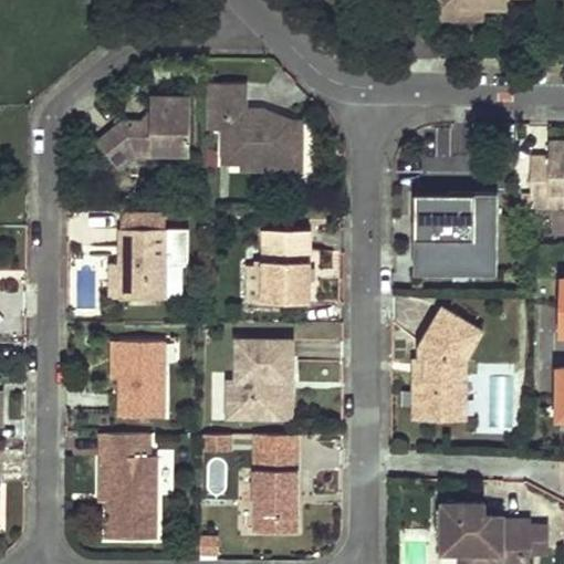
[(439,0),(439,9),(460,9),(460,4),(483,4),(483,9),(507,10),(505,0),(439,0)]
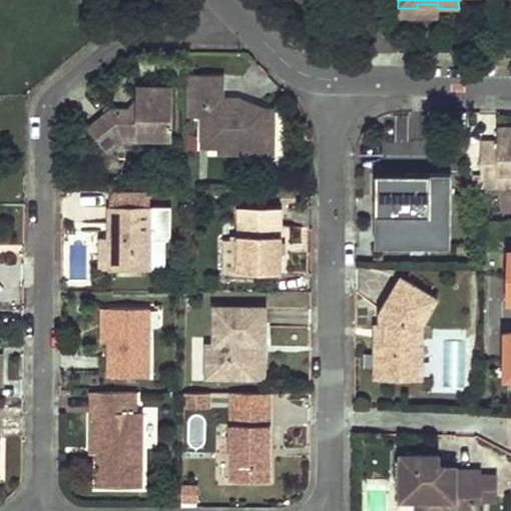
[(438,19),(438,8),(417,8),(398,8),(398,19),(438,19)]
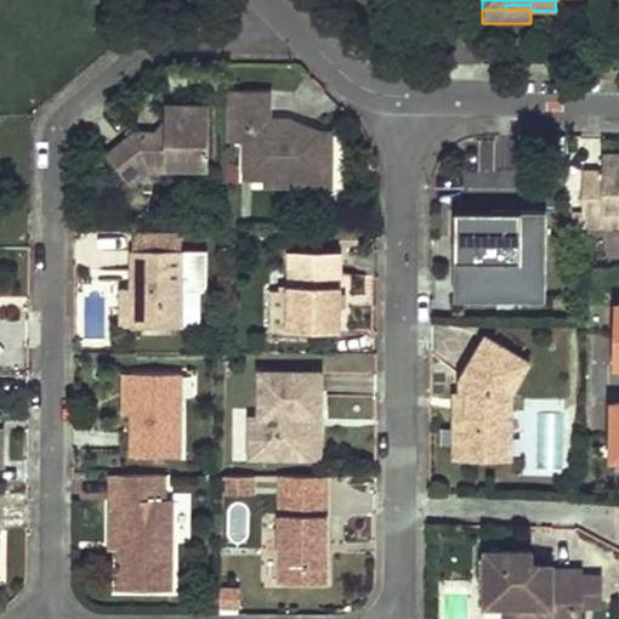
[(227,92),(227,143),(245,143),(244,180),(265,181),(265,188),(331,189),(333,132),(290,132),(290,123),(270,121),(270,94),(227,92)]
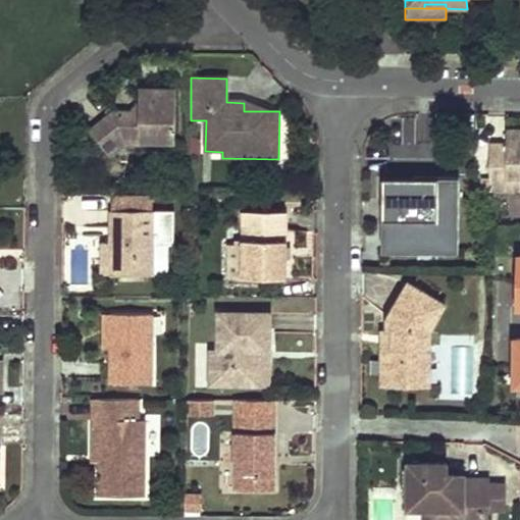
[(173,93),(138,93),(138,107),(138,115),(126,116),(109,116),(85,138),(105,162),(119,149),(119,147),(119,141),(136,141),(136,144),(139,144),(173,144),(173,93)]
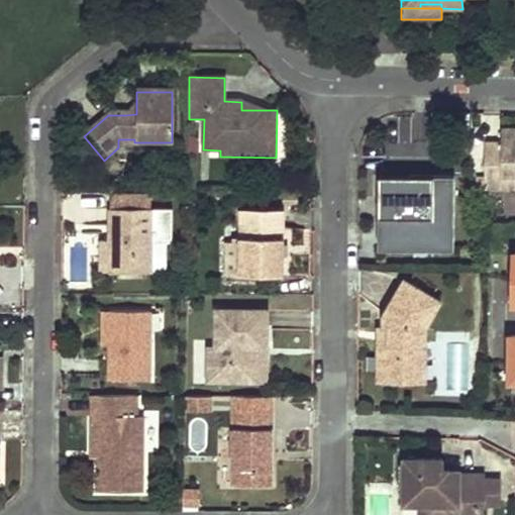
[(136,106),(125,115),(136,114),(136,106)]
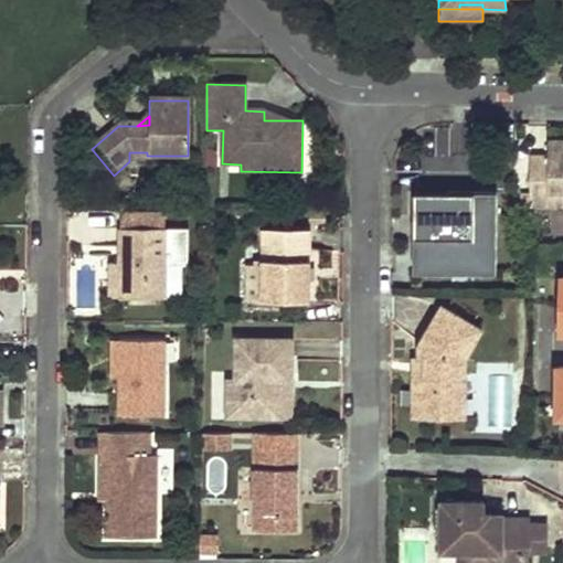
[(562,141),(550,142),(550,158),(531,158),(531,209),(550,209),(550,192),(562,191),(562,141)]
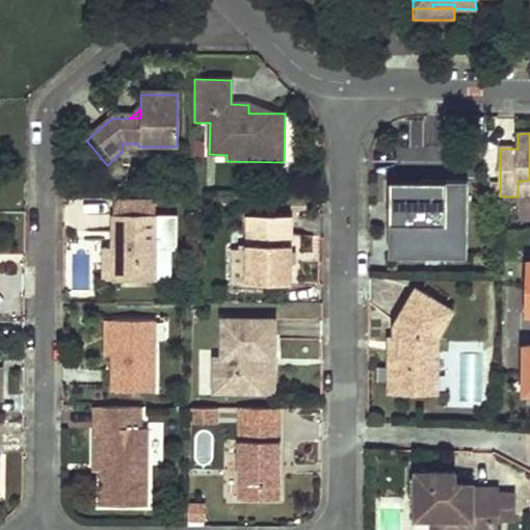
[(466,181),(389,179),(387,256),(464,258),(466,181)]
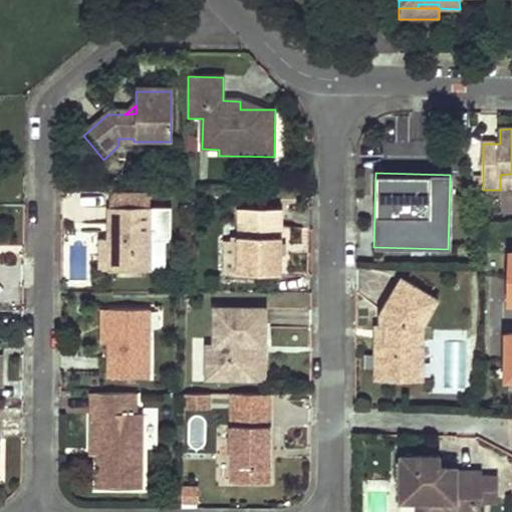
[(511,174),(500,175),(500,190),(511,190),(511,174)]
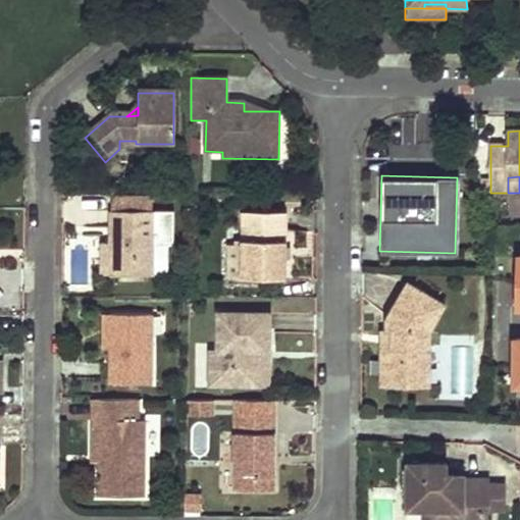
[(152,197),(112,197),(112,213),(152,213),(152,197)]
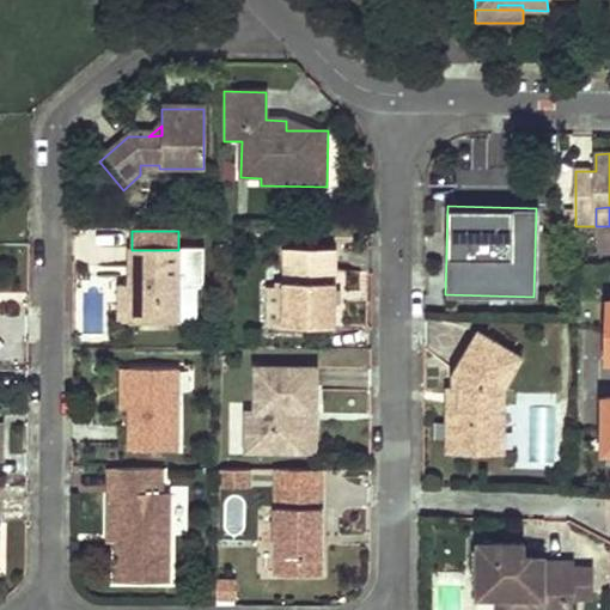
[(132,250),(129,250),(129,287),(129,325),(180,325),(180,291),(203,291),(203,250),(178,250),(132,250)]
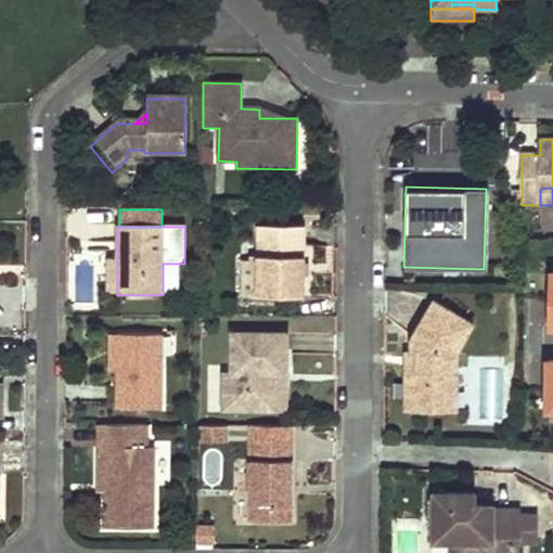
[(304,227),(257,227),(257,261),(257,296),(303,296),(304,227)]
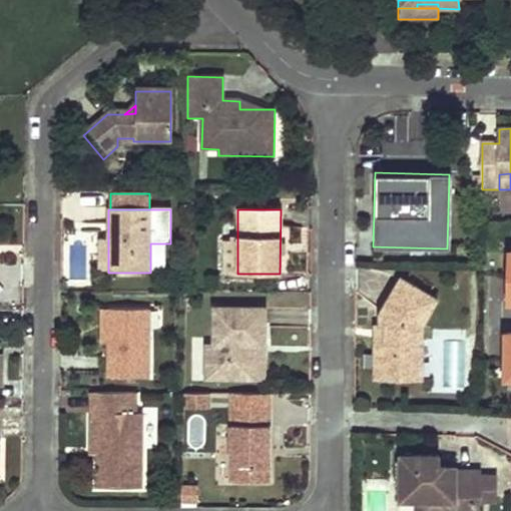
[(237,241),(222,241),(222,274),(237,274),(237,241)]
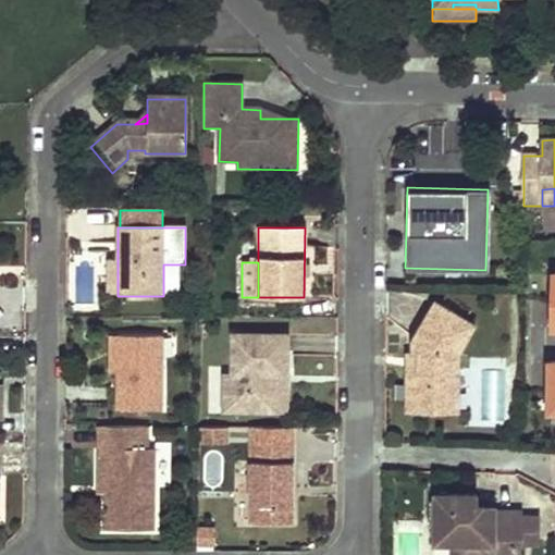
[(475,325),(436,301),(414,341),(414,354),(417,354),(417,369),(408,375),(407,410),(444,411),(444,391),(459,391),(459,352),(475,325)]
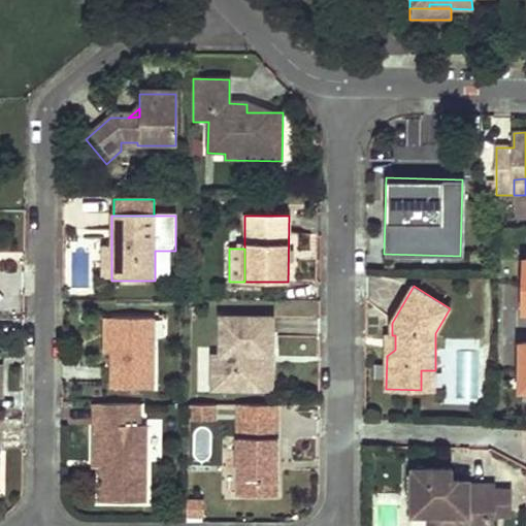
[(272,320),(220,319),(220,356),(212,356),(212,392),(261,392),(261,357),(272,356),(272,320)]
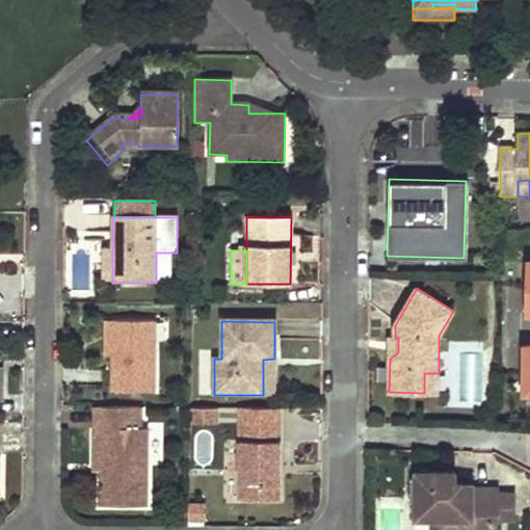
[(155,322),(112,322),(112,359),(112,395),(155,395),(155,322)]
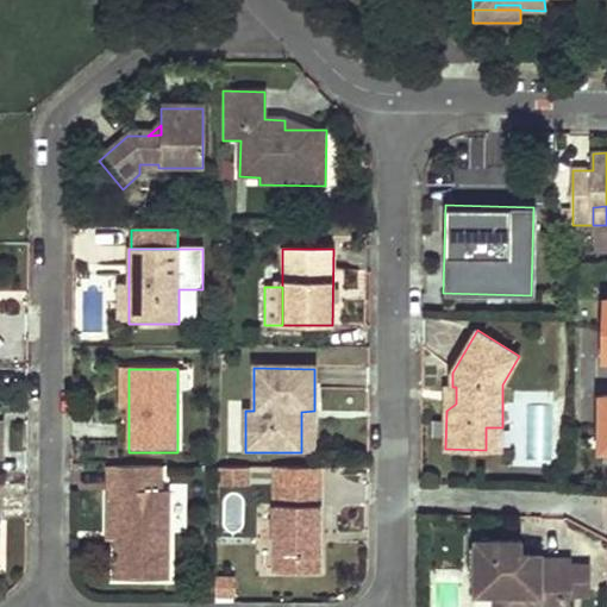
[(314,411),(301,412),(301,452),(315,452),(314,411)]
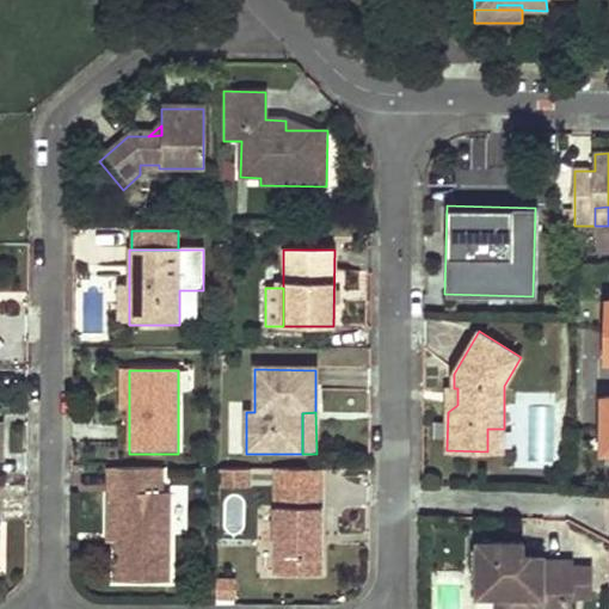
[(504,429),(487,429),(487,451),(503,451),(504,429)]
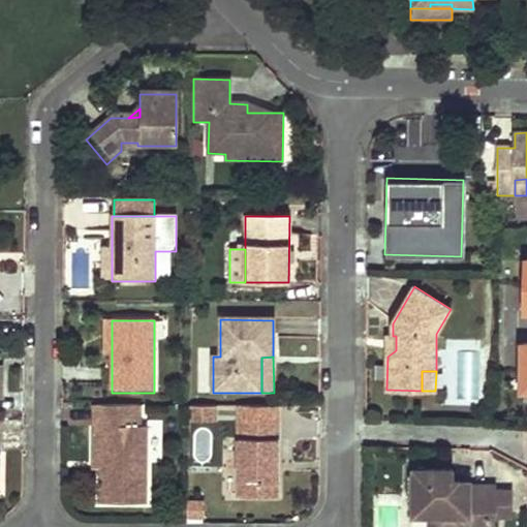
[(149,427),(142,427),(142,406),(96,406),(97,442),(103,441),(103,471),(103,504),(149,504),(149,427)]
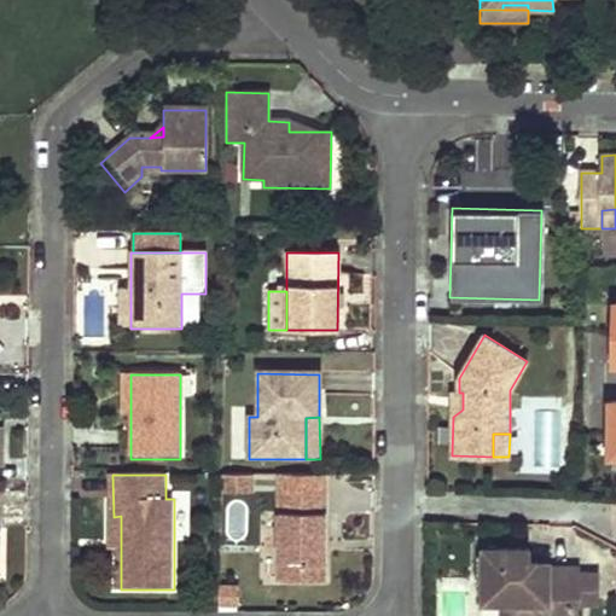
[(254,476),(224,475),(224,493),(254,493),(254,476)]
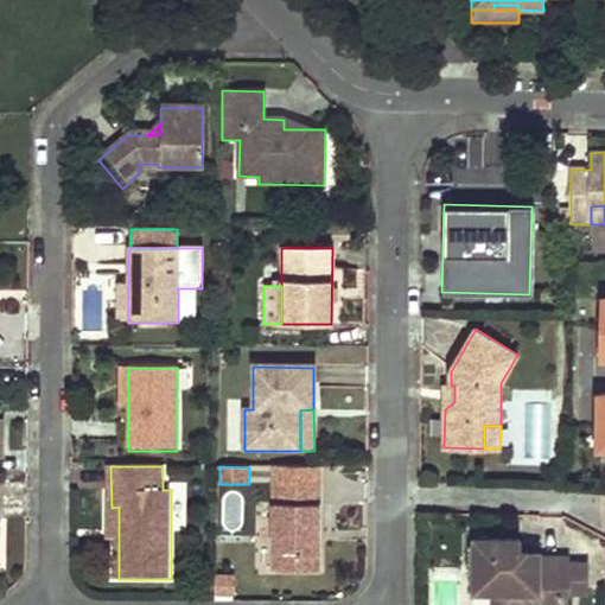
[(325,533),(325,485),(278,485),(278,572),(324,572),(324,545),(320,545),(320,533),(325,533)]
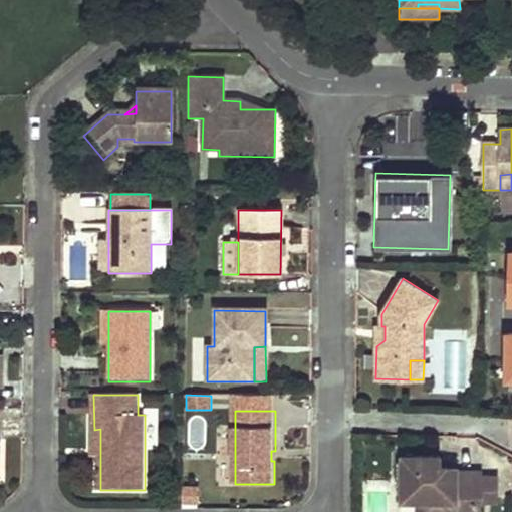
[(458,465),(440,465),(441,460),(441,454),(403,454),(402,499),(419,499),(437,499),(437,511),(471,511),(471,503),(483,503),(483,500),(483,475),(483,470),(458,470),(458,465)]
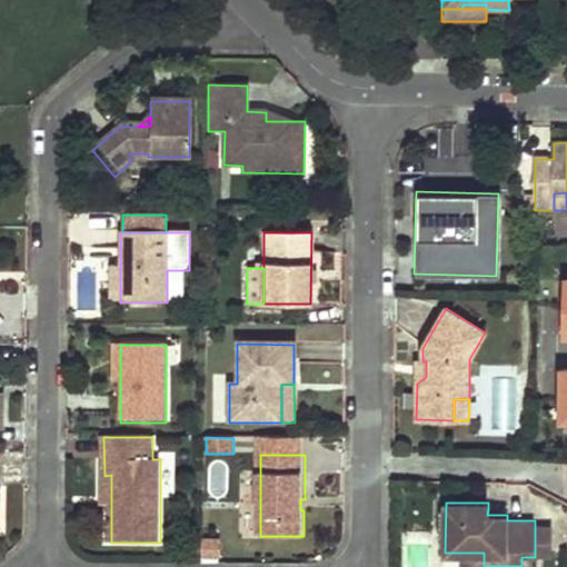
[(551,554),(551,526),(535,526),(535,554),(551,554)]
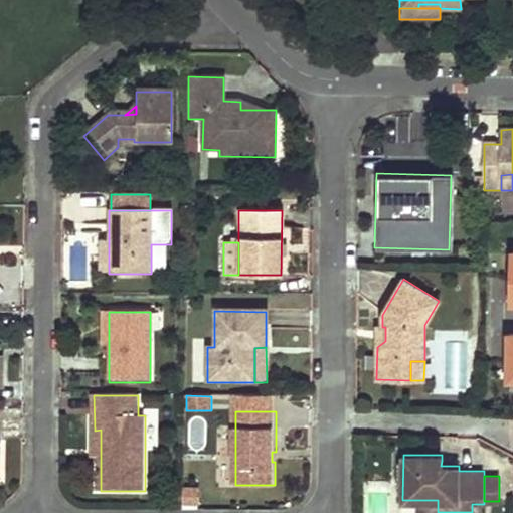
[(201,489),(186,489),(186,504),(201,504),(201,489)]
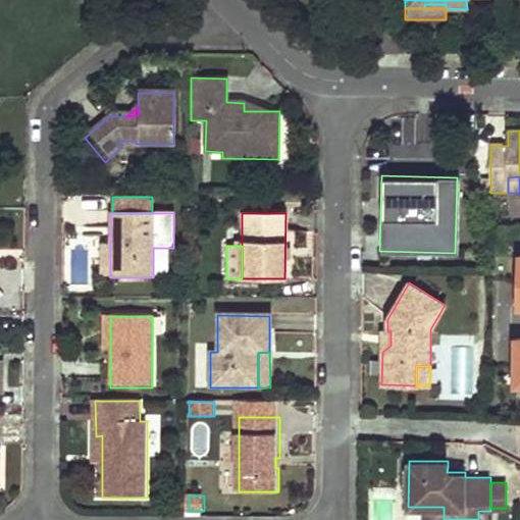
[(444,519),(444,507),(425,507),(425,519),(444,519)]
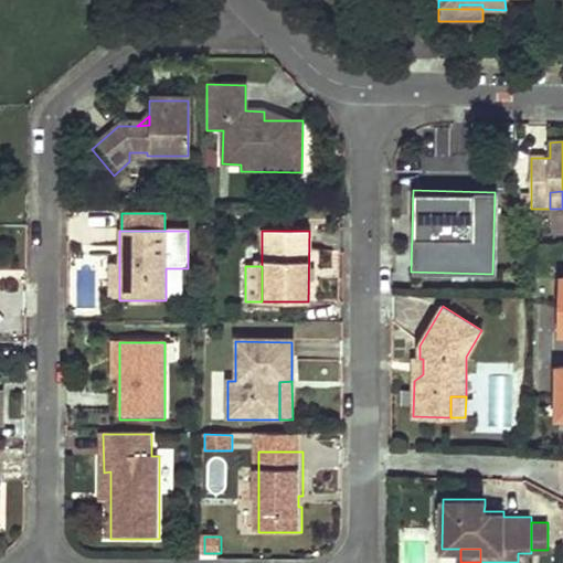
[(531,553),(518,553),(518,562),(531,562),(531,553)]
